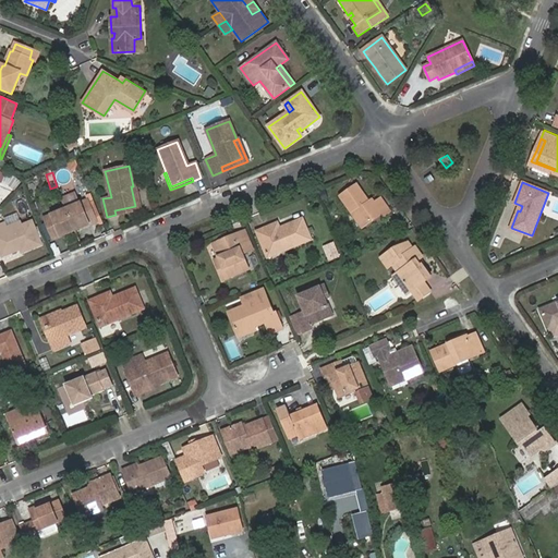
[(340,195),(352,211),(355,210),(365,225),(381,214),(384,216),(390,211),(379,197),(374,202),(371,205),(368,201),(356,184),(340,195)]
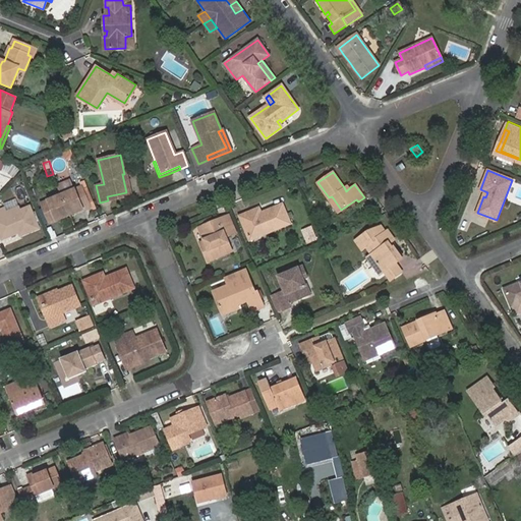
[(127,173),(124,174),(122,174),(126,192),(107,196),(108,200),(122,197),(132,195),(127,173)]
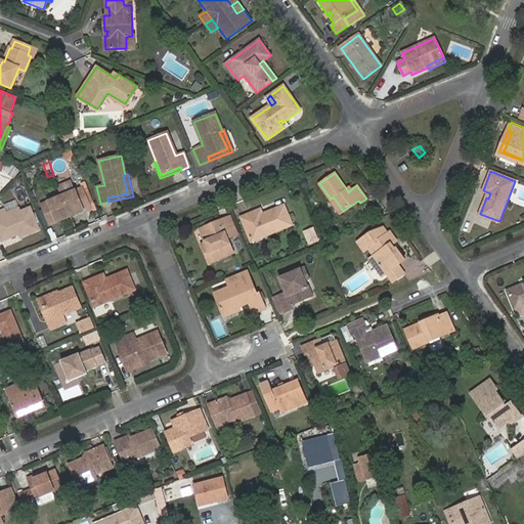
[(72,181),(57,184),(59,193),(74,189),(72,181)]
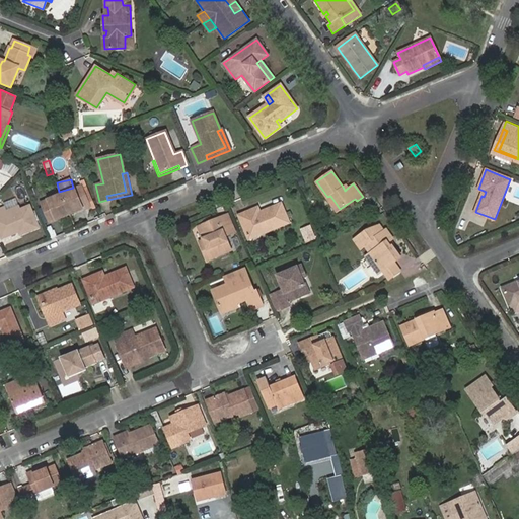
[(73,210),(74,213),(89,206),(80,187),(42,203),(50,223),(65,217),(64,214),(73,210)]
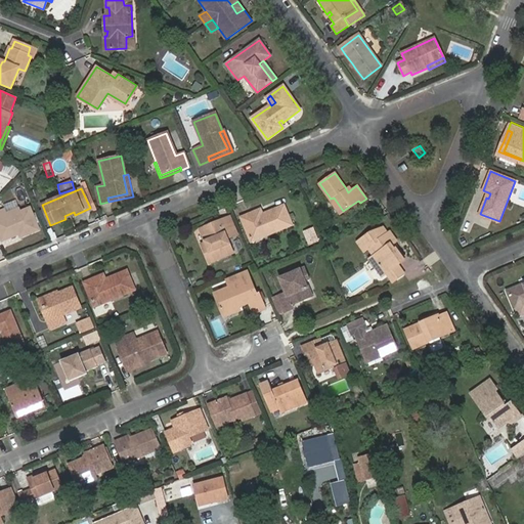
[(334,198),(331,199),(341,213),(343,211),(334,198)]
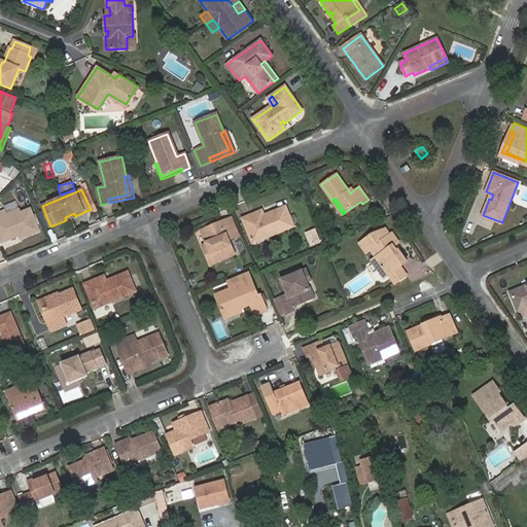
[(266,218),(265,216),(261,211),(243,219),(253,244),(293,225),(286,207),(269,214),(271,216),(266,218)]
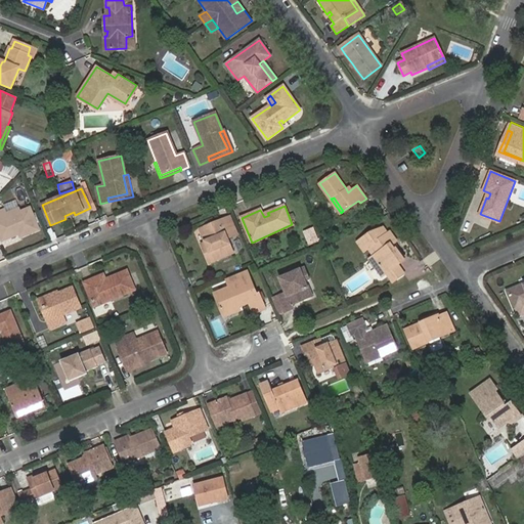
[(0,236),(2,241),(14,235),(14,233),(18,232),(18,233),(20,237),(38,230),(29,209),(16,214),(6,218),(5,215),(3,211),(0,211),(0,236)]
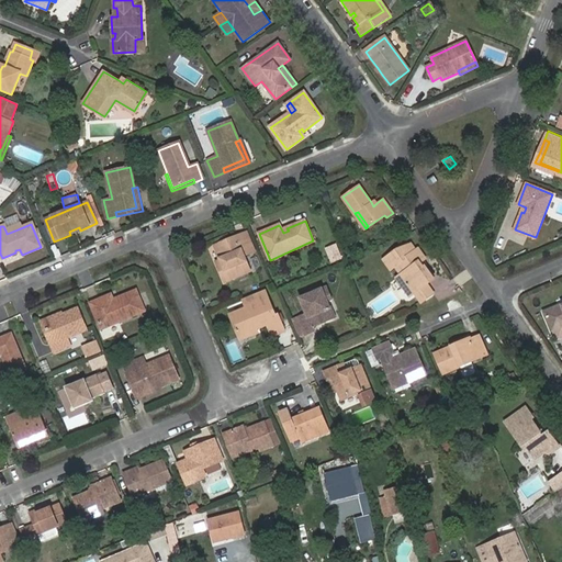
[(215,246),(221,260),(224,267),(218,269),(224,282),(249,271),(243,256),(254,251),(246,233),(215,246)]
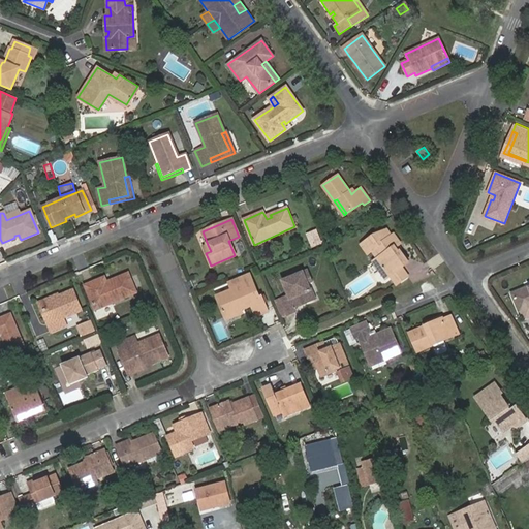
[(373,236),(361,245),(367,253),(372,250),(377,258),(373,261),(380,272),(384,269),(390,276),(396,284),(407,277),(401,268),(408,262),(399,251),(397,252),(394,248),(398,245),(400,244),(393,235),(391,237),(386,230),(373,236)]
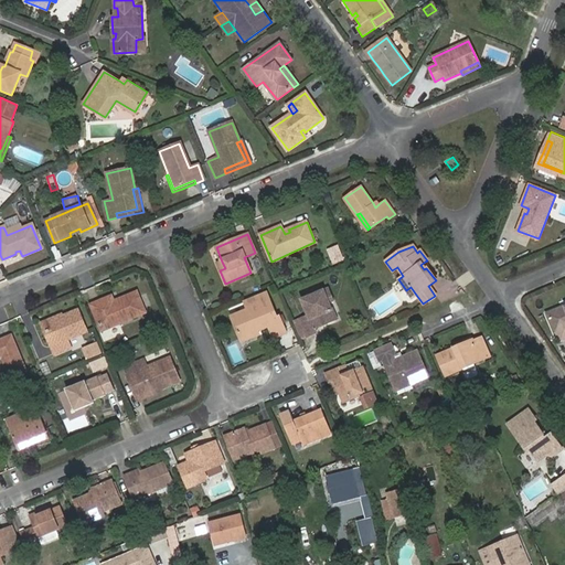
[(411,287),(406,290),(411,298),(416,295),(411,287)]
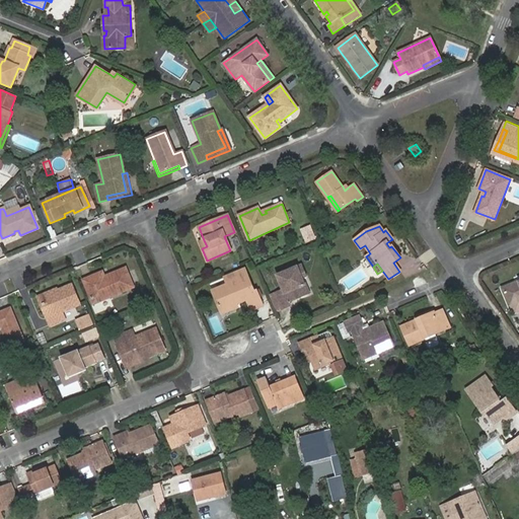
[(307,293),(301,278),(305,276),(301,266),(278,275),(284,290),(277,292),(283,307),(291,304),(289,301),(307,293)]
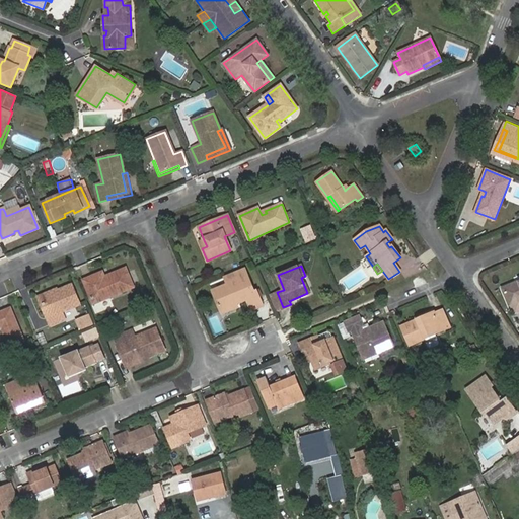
[(104,280),(103,278),(101,273),(83,281),(93,304),(134,287),(126,269),(109,275),(109,278),(104,280)]
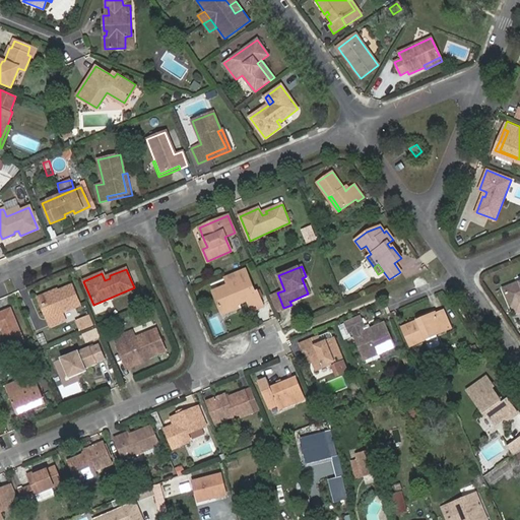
[(220,311),(236,305),(235,302),(246,298),(247,301),(251,311),(263,306),(257,290),(254,291),(245,269),(224,277),(228,284),(212,291),(220,311)]
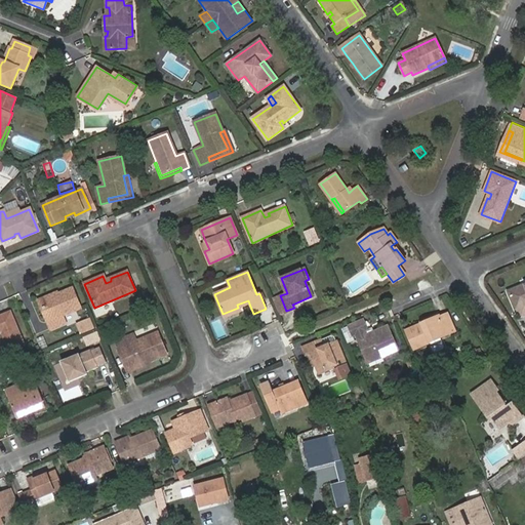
[(524,286),(524,285),(508,291),(515,309),(524,304),(524,286)]
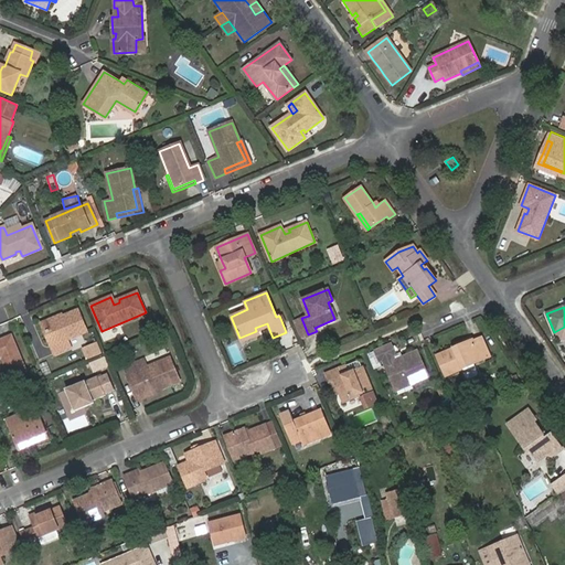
[(77,311),(62,318),(63,320),(46,327),(54,345),(51,347),(55,355),(71,349),(67,340),(87,332),(77,311)]
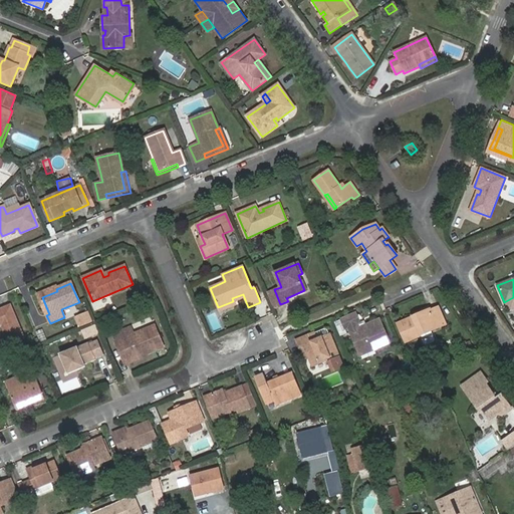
[(57,291),(56,289),(55,287),(38,294),(46,315),(49,314),(42,297),(57,291)]
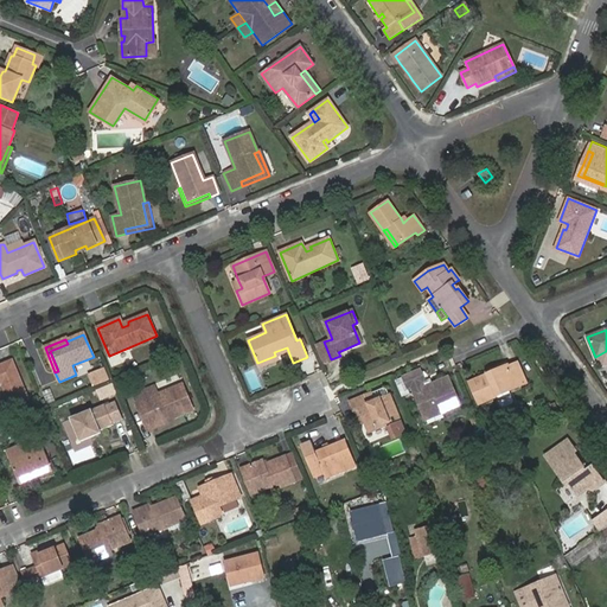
[(275,357),(275,356),(257,363),(259,368),(276,359),(275,357)]
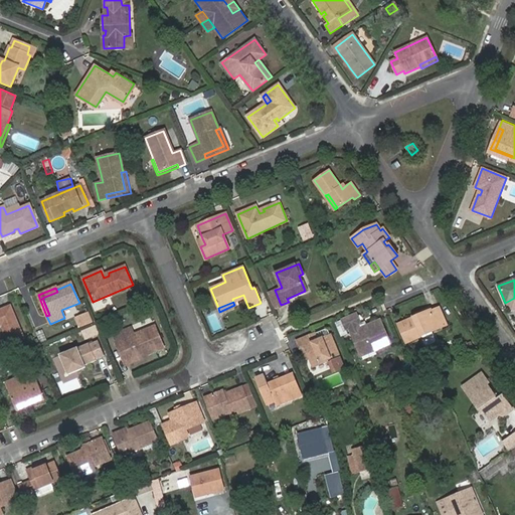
[(0,314),(0,328),(2,328),(9,344),(25,337),(11,305),(4,309),(5,312),(0,314)]
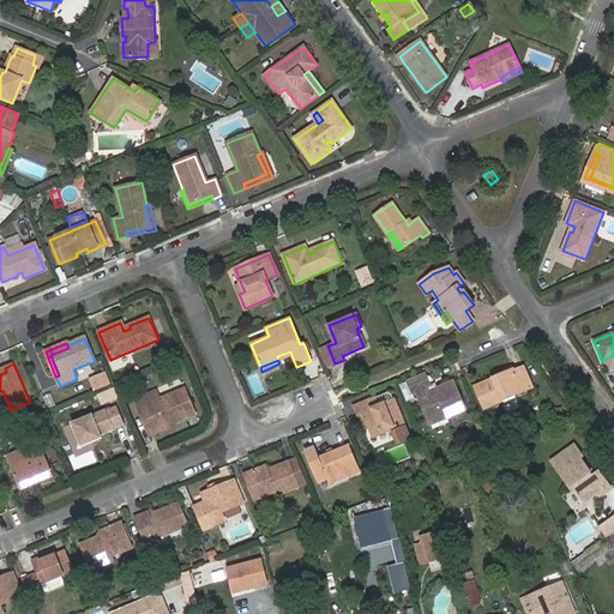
[(515,371),(493,380),(475,387),(485,409),(503,402),(515,396),(533,389),(523,368),(515,372),(515,371)]
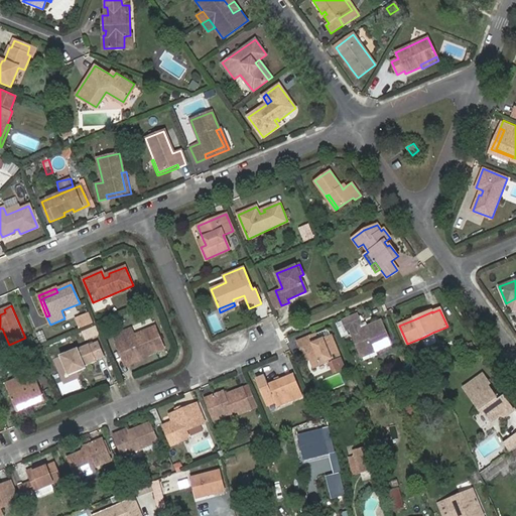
[(414,317),(414,319),(432,311),(431,309),(414,317)]
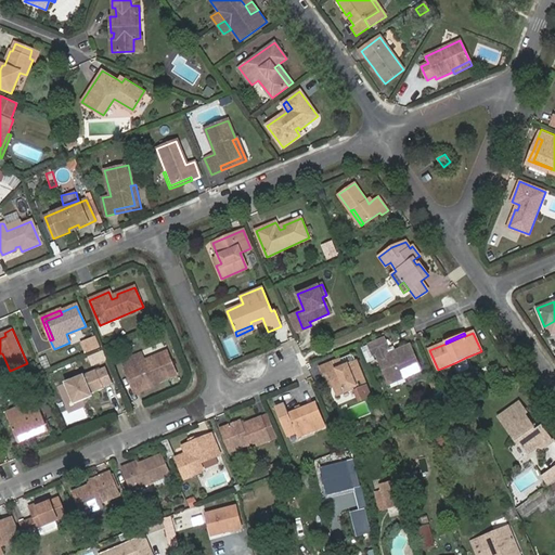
[(86,355),(101,347),(95,336),(80,343),(86,355)]
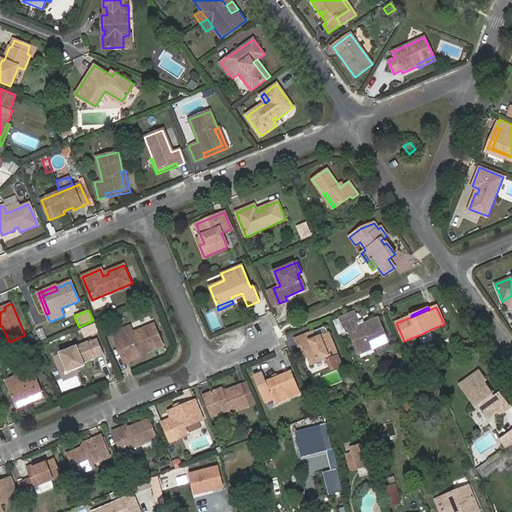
[(354,312),(340,318),(344,328),(346,327),(357,351),(371,345),(372,348),(388,342),(378,319),(357,327),(355,323),(358,322),(354,312)]
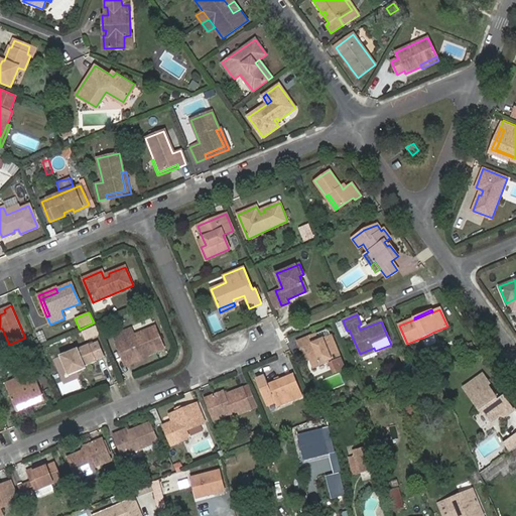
[(146,352),(147,354),(165,348),(157,326),(135,335),(132,328),(115,335),(118,341),(122,339),(130,359),(146,352)]
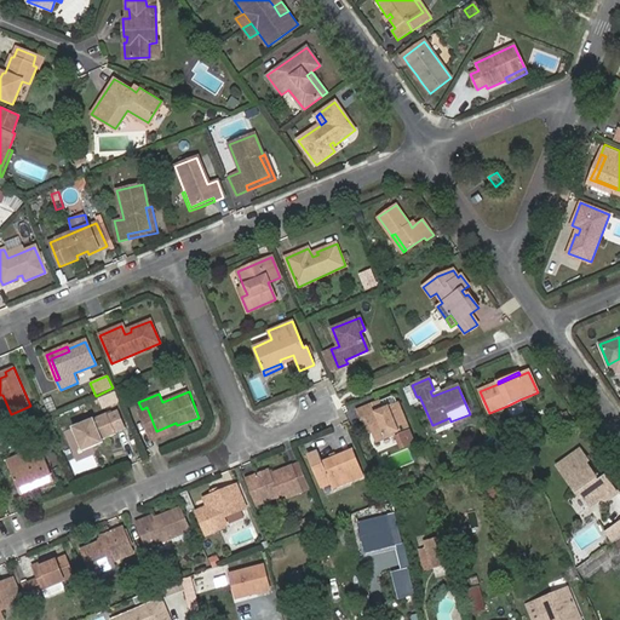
[(47,413),(56,411),(52,397),(44,400),(47,413)]
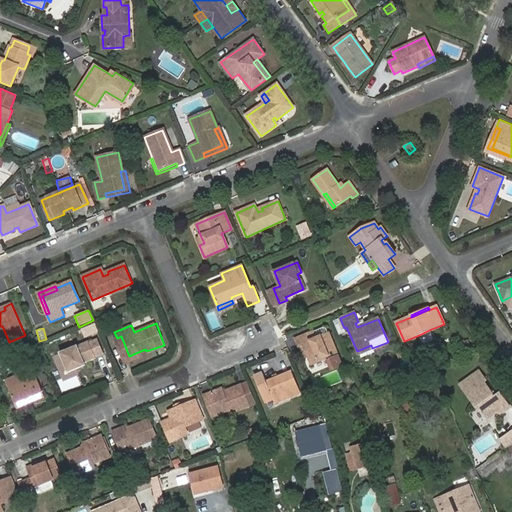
[(429,330),(419,335),(422,343),(425,344),(431,341),(433,338),(429,330)]
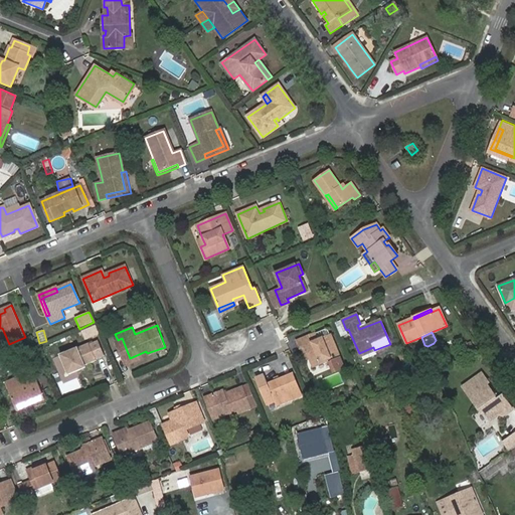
[(312,365),(327,359),(329,363),(340,359),(329,336),(317,341),(314,334),(296,341),(299,349),(304,347),(312,365)]
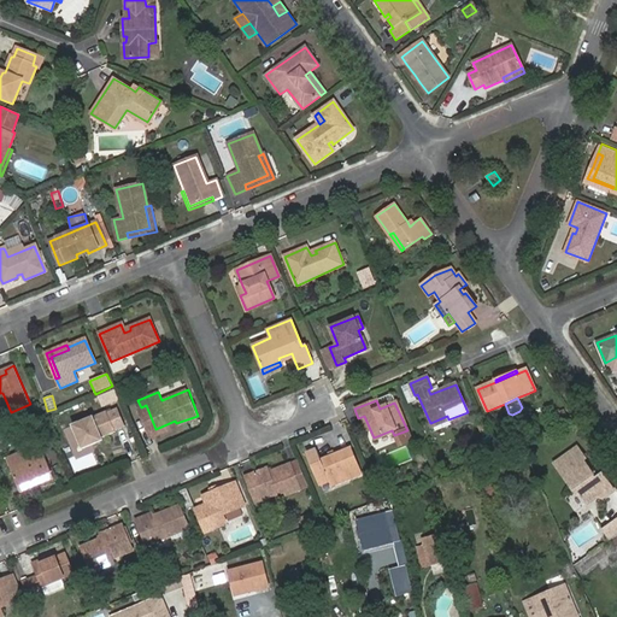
[(178,428),(176,423),(175,421),(156,429),(146,405),(141,407),(139,409),(151,438),(164,433),(178,428)]
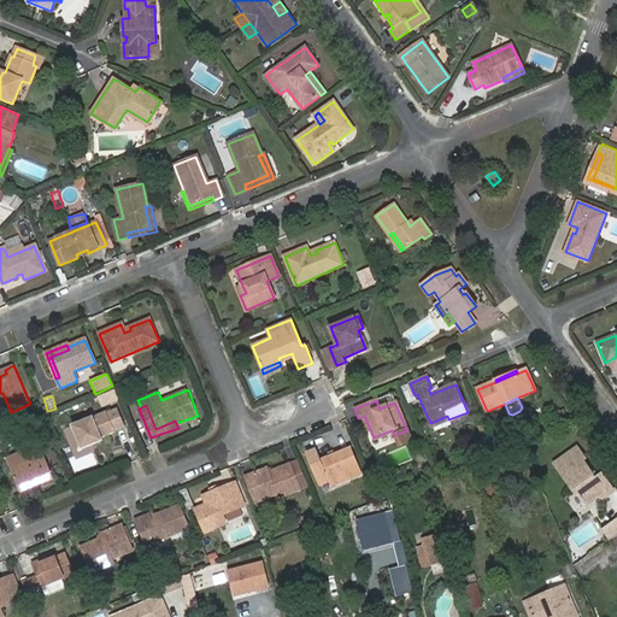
[(106,411),(72,425),(82,450),(97,444),(95,441),(101,438),(115,433),(115,430),(124,427),(117,409),(107,413),(106,411)]
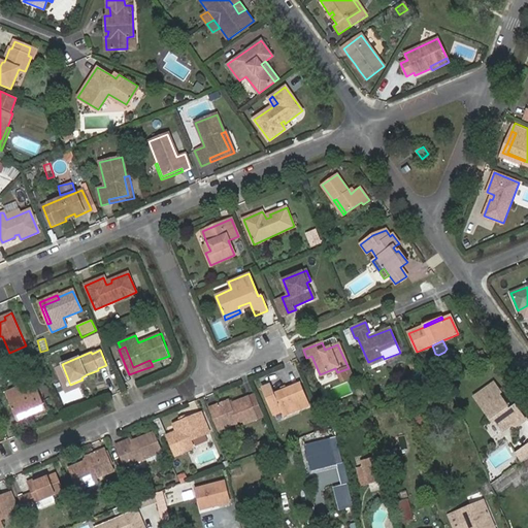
[(383,356),(368,362),(369,365),(384,359),(383,356)]
